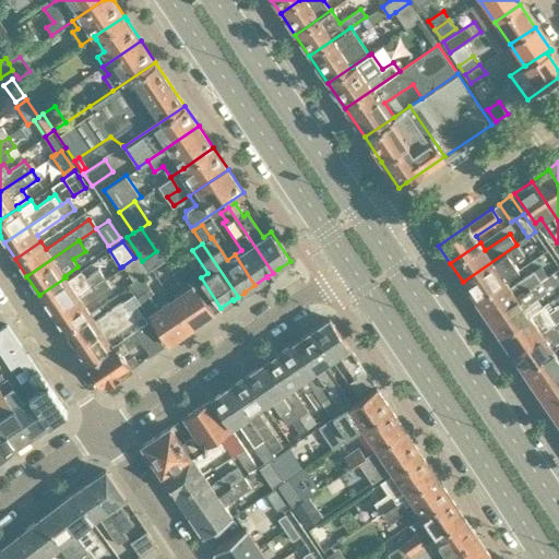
[(516,245),(463,282),(475,299),(504,280),(518,270),(512,262),(523,254),(516,245)]
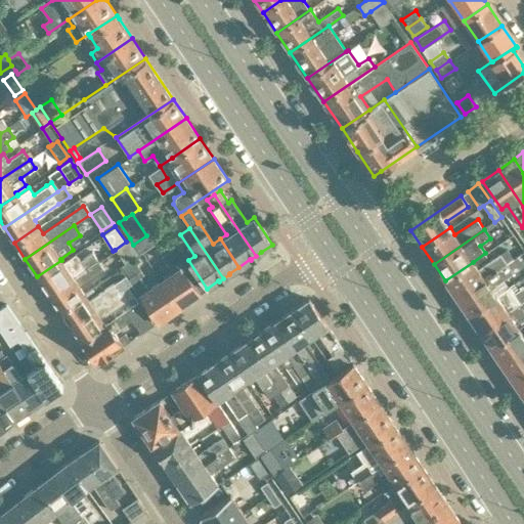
[(133,245),(139,254),(161,239),(155,230),(146,235),(133,245)]
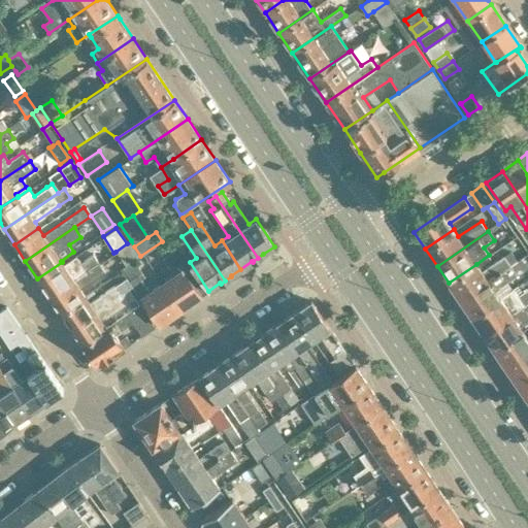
[(173,273),(160,283),(179,310),(208,291),(190,262),(171,235),(164,239),(172,252),(163,258),(166,262),(173,273)]
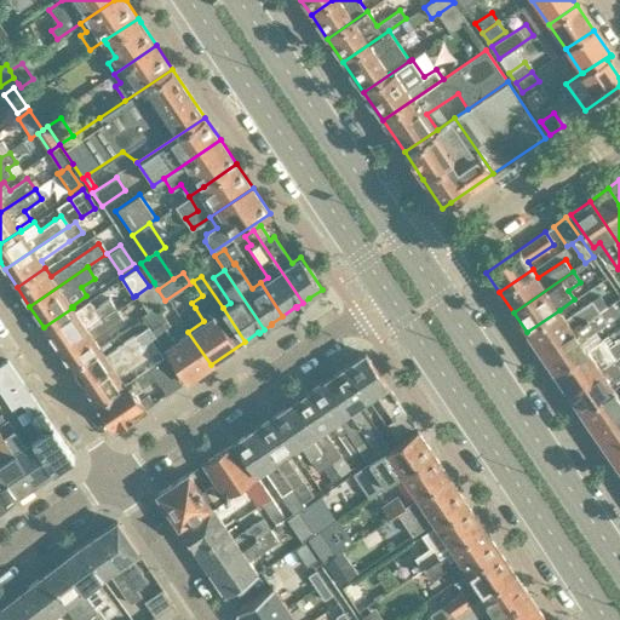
[(136,296),(147,313),(156,306),(165,300),(158,290),(154,282),(149,286),(136,296)]
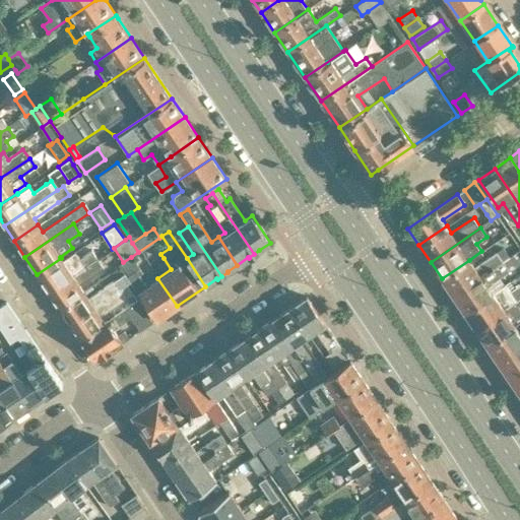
[(473,266),(469,260),(442,278),(453,295),(503,261),(510,257),(503,247),(496,251),(476,264),(473,266)]
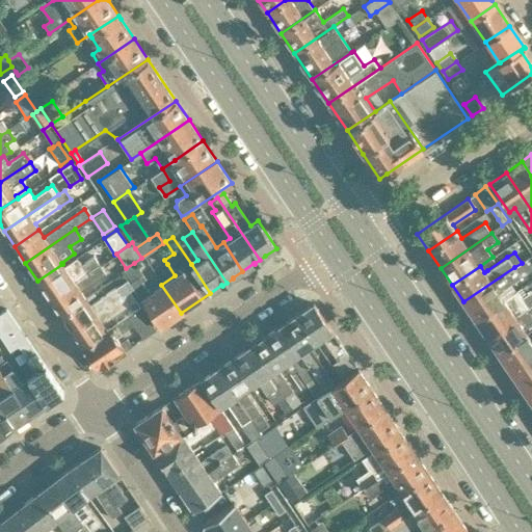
[(62,264),(37,281),(50,298),(99,265),(94,257),(81,265),(76,257),(63,266),(62,264)]
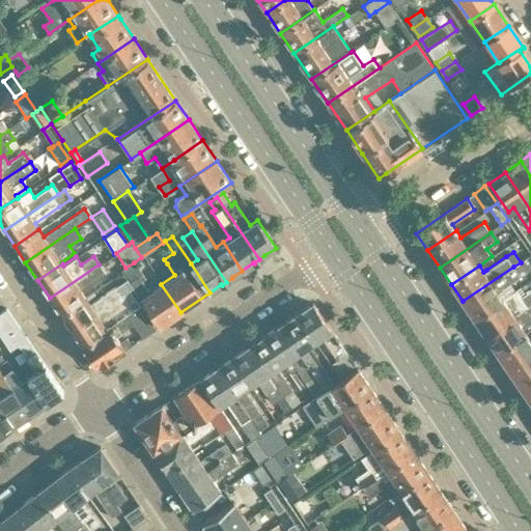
[(513,267),(463,301),(474,318),(515,290),(510,283),(530,269),(524,259),(521,262),(513,267)]
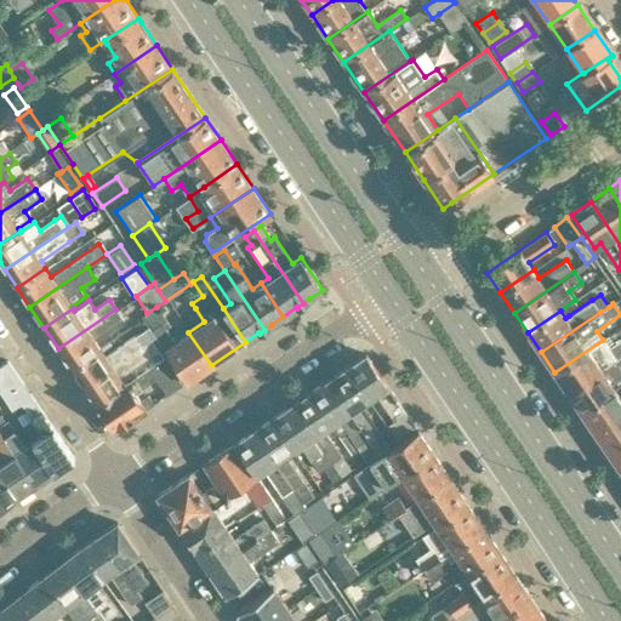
[(187,382),(211,365),(188,332),(174,342),(164,328),(169,325),(166,320),(157,307),(147,313),(142,317),(148,325),(157,337),(187,382)]
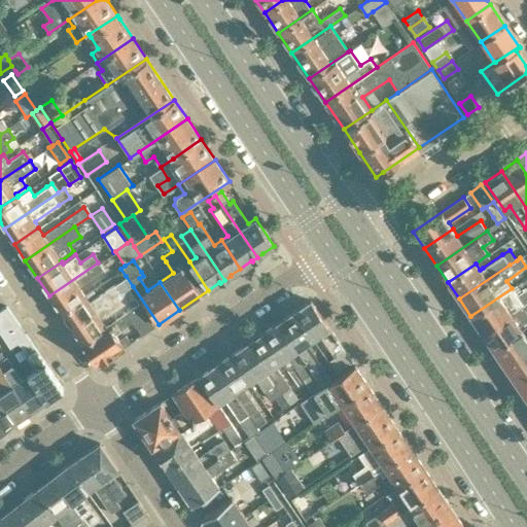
[(49,295),(60,312),(84,294),(79,288),(104,272),(98,262),(49,295)]
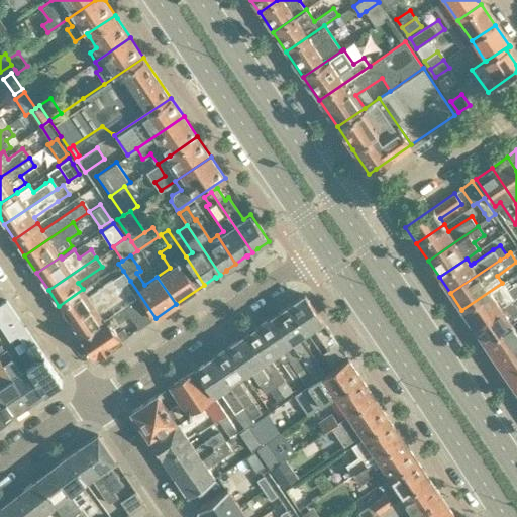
[(126,283),(130,281),(123,271),(87,296),(83,289),(59,306),(70,321),(126,283)]
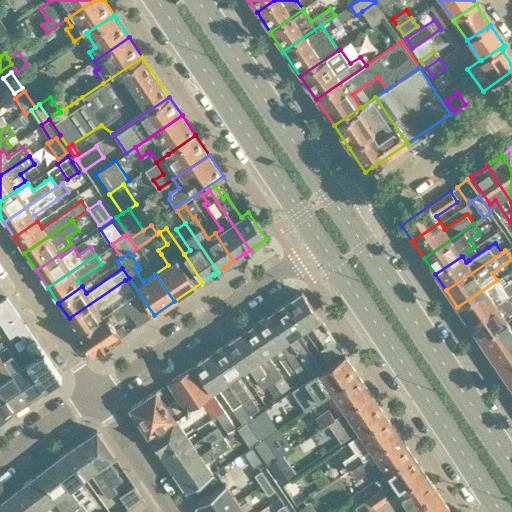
[(125,280),(69,318),(79,334),(103,318),(98,311),(131,289),(125,280)]
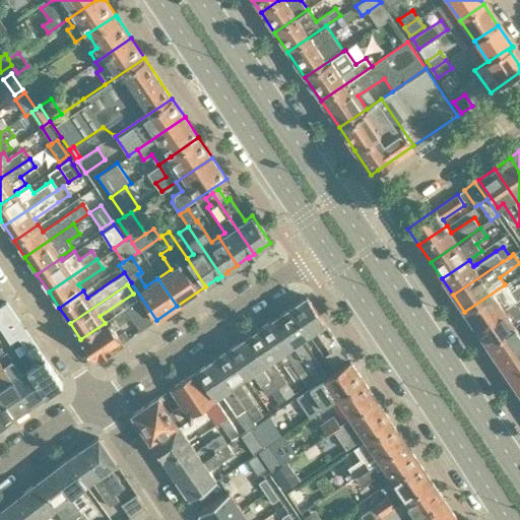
[(505,284),(464,312),(475,329),(519,298),(519,295),(515,287),(509,291),(505,284)]
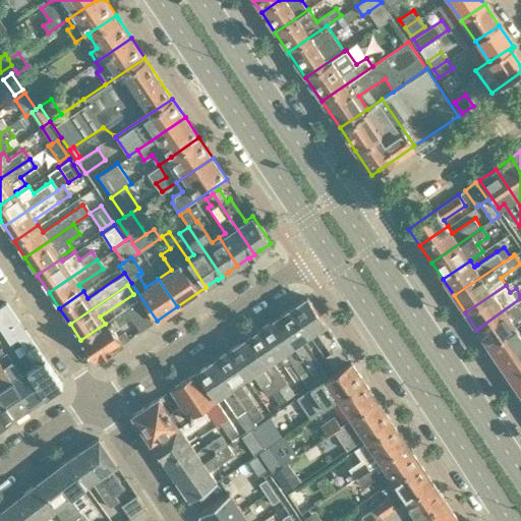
[(307,297),(291,307),(309,336),(315,332),(330,353),(325,356),(333,368),(348,358),(307,297)]
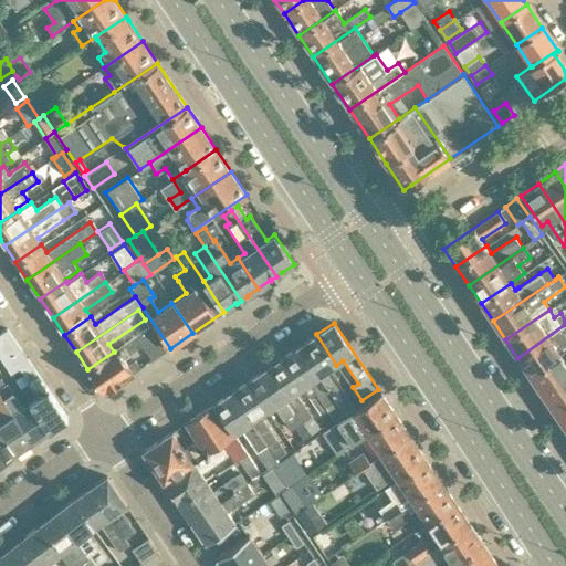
[(565,339),(565,324),(517,358),(530,376),(561,356),(555,347),(565,339)]
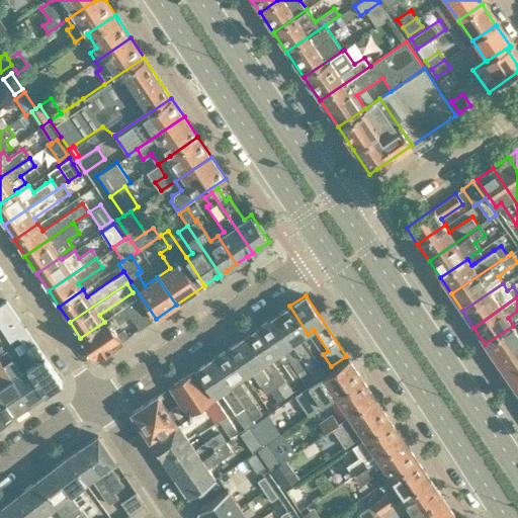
[(104,322),(80,338),(95,359),(121,341),(127,337),(122,330),(116,334),(112,328),(130,316),(140,330),(152,321),(141,304),(138,299),(104,322)]
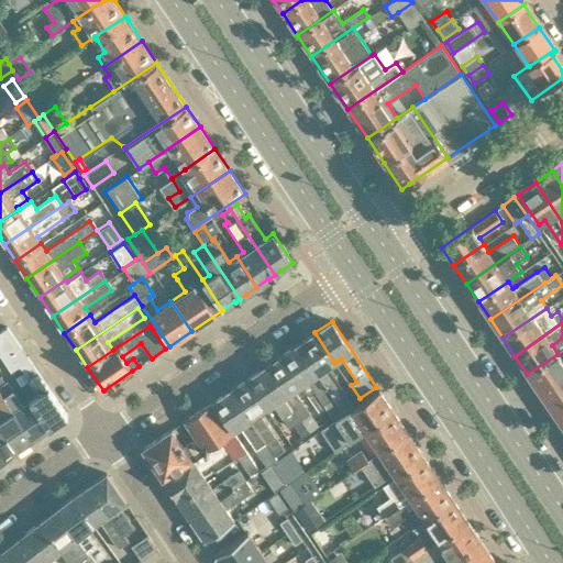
[(0,331),(0,354),(11,372),(19,366),(30,359),(7,327),(0,331)]
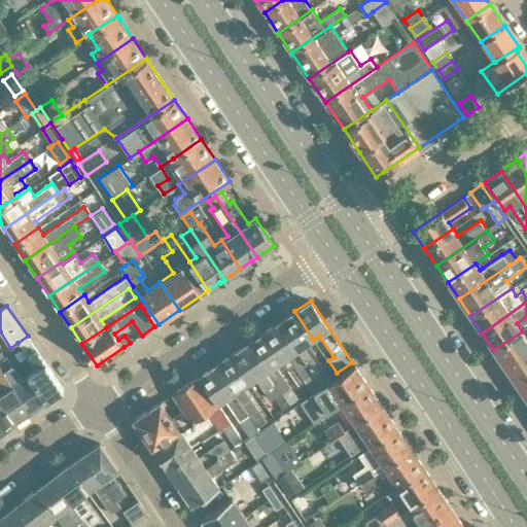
[(283,318),(277,322),(319,384),(329,378),(321,365),(307,344),(313,340),(294,311),(283,318)]
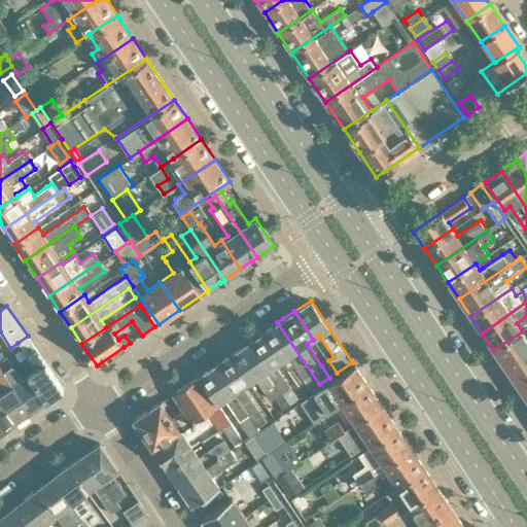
[(273,325),(262,332),(281,361),(288,372),(295,367),(303,378),(311,390),(319,384),(277,322),(273,325)]
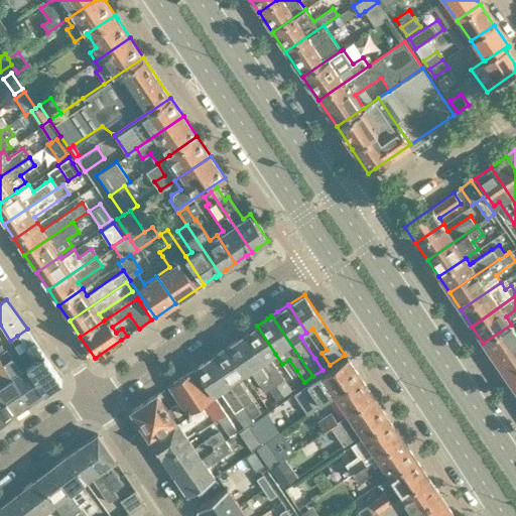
[(515,331),(515,332),(511,325),(483,343),(494,359),(515,343),(515,331)]
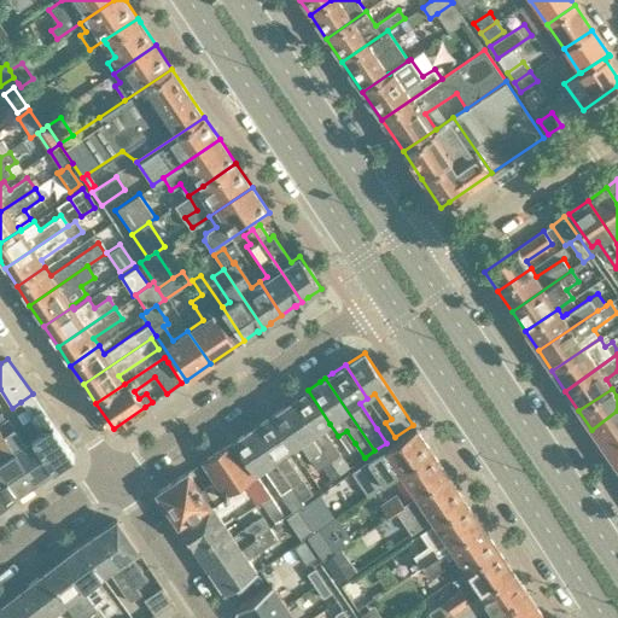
[(295,398),(289,403),(338,476),(350,467),(340,454),(322,427),(330,424),(308,390),(296,398),(295,398)]
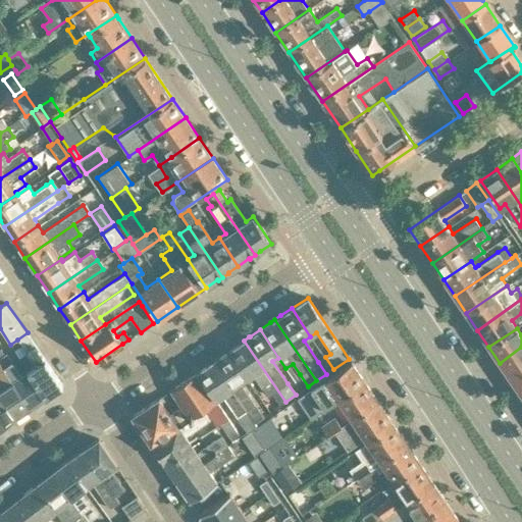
[(19,357),(28,369),(46,396),(62,385),(28,332),(17,340),(27,353),(19,357)]
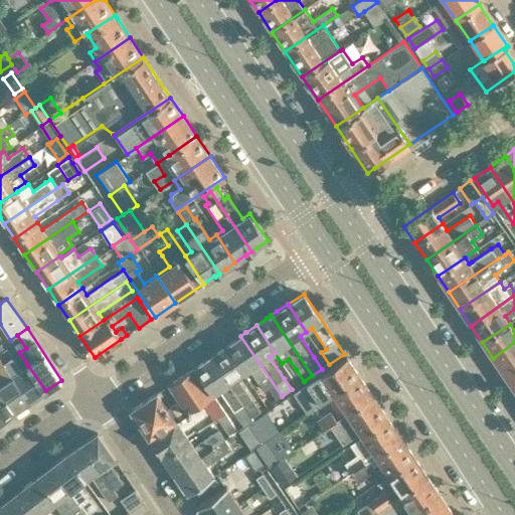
[(235,339),(225,346),(243,373),(250,369),(266,390),(269,388),(277,399),(282,396),(240,336),(235,339)]
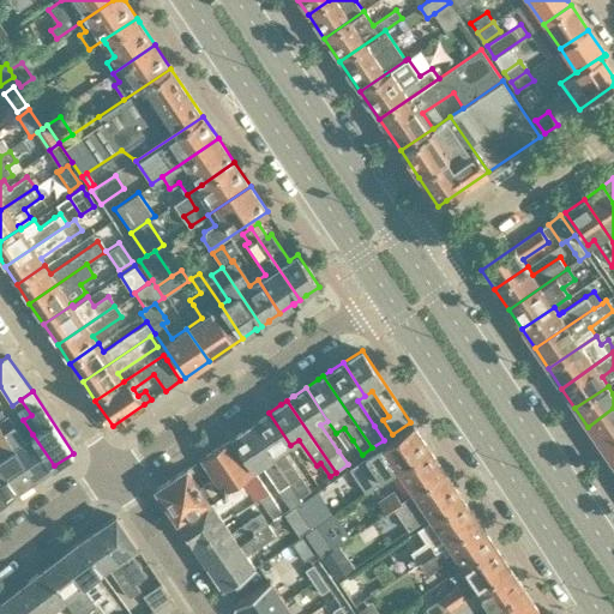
[(613,408),(588,427),(602,447),(613,438),(613,408)]
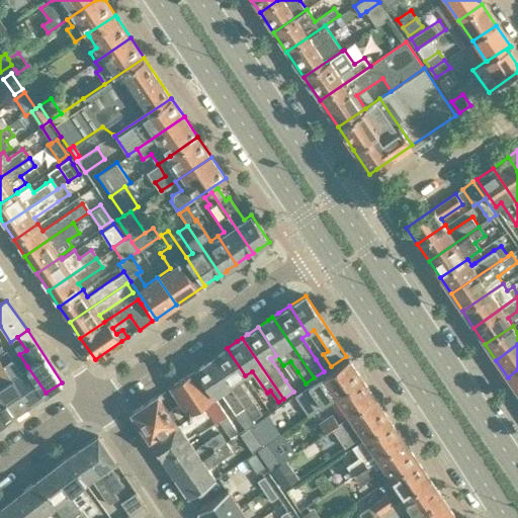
[(0,347),(0,359),(29,404),(46,393),(27,366),(20,370),(7,350),(4,352),(0,347)]
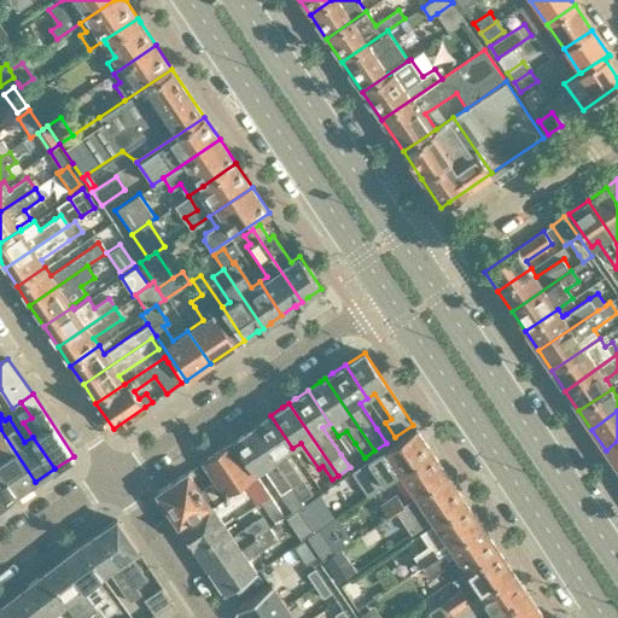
[(285,454),(292,448),(270,415),(258,424),(251,427),(301,501),(312,494),(302,481),(303,479),(285,454)]
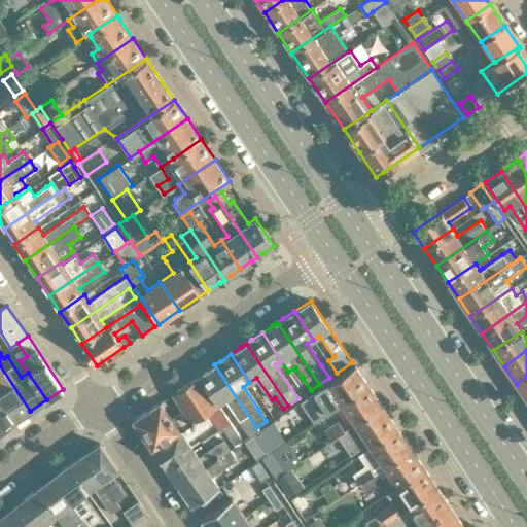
[(210,369),(198,377),(217,405),(224,399),(239,421),(240,421),(250,437),(259,431),(256,427),(214,364),(209,367),(210,369)]
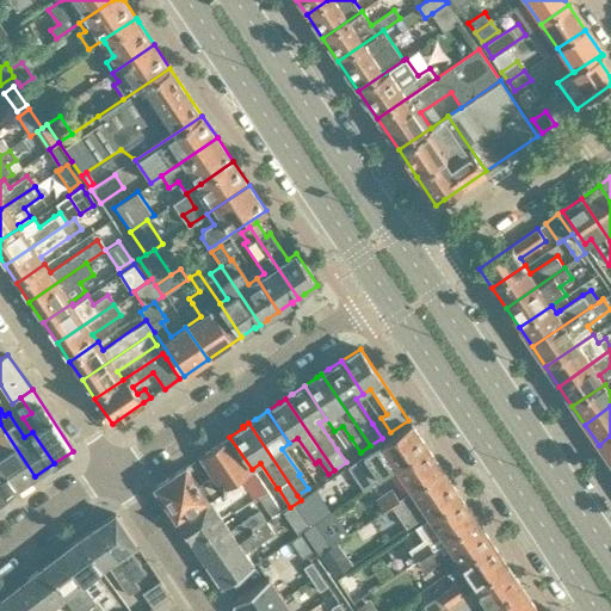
[(0,464),(17,488),(35,476),(0,424),(0,448),(4,454),(0,455),(0,464)]
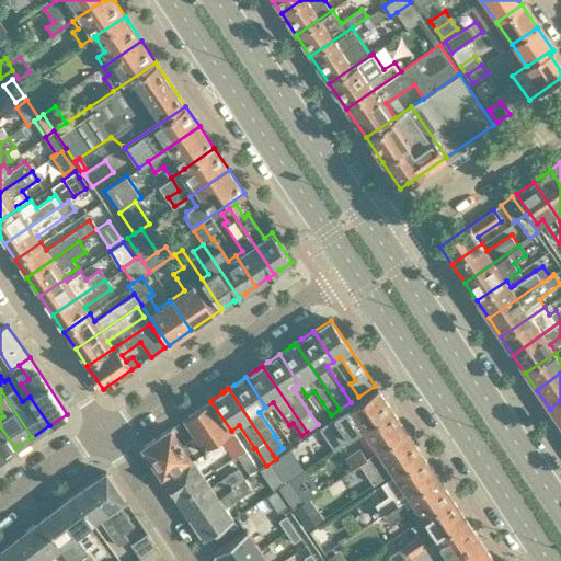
[(362,431),(391,410),(377,389),(320,427),(334,449),(362,431)]
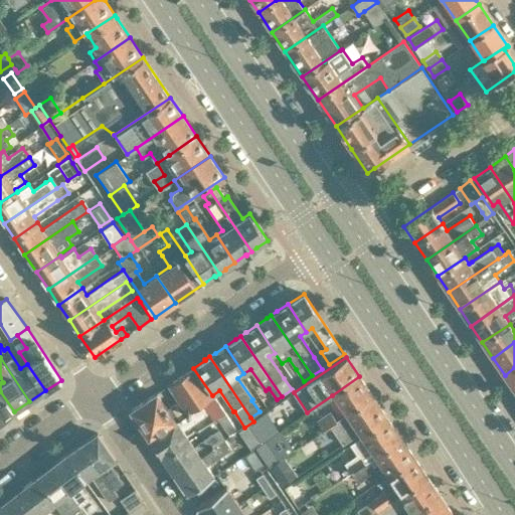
[(514,367),(505,375),(514,389),(514,367)]
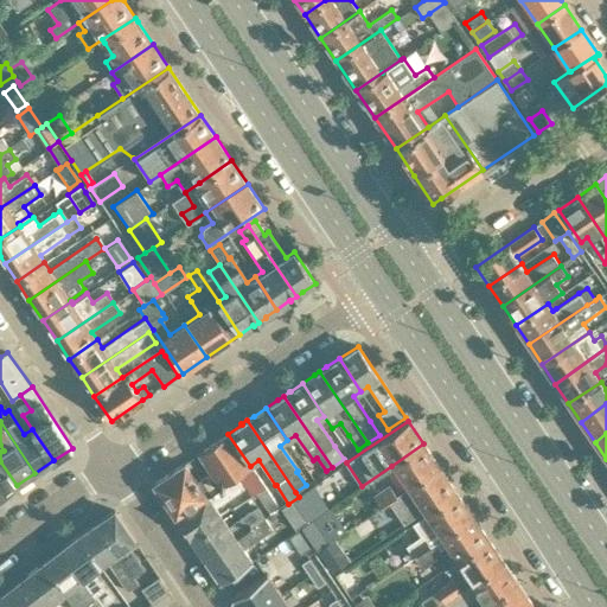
[(211,472),(219,485),(235,475),(236,474),(250,466),(228,434),(198,454),(211,472)]
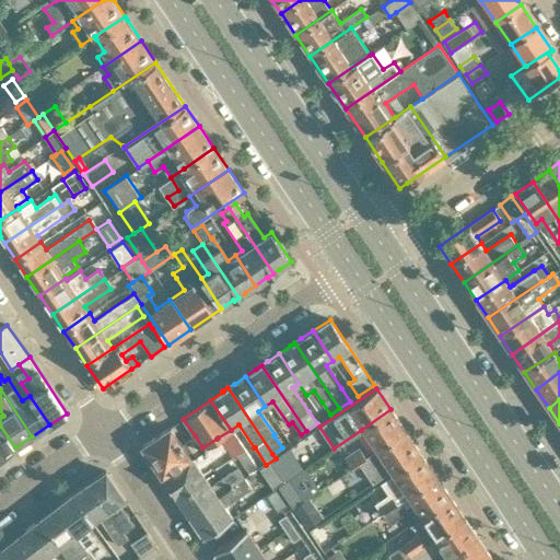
[(405,430),(391,409),(361,430),(375,450),(405,430)]
